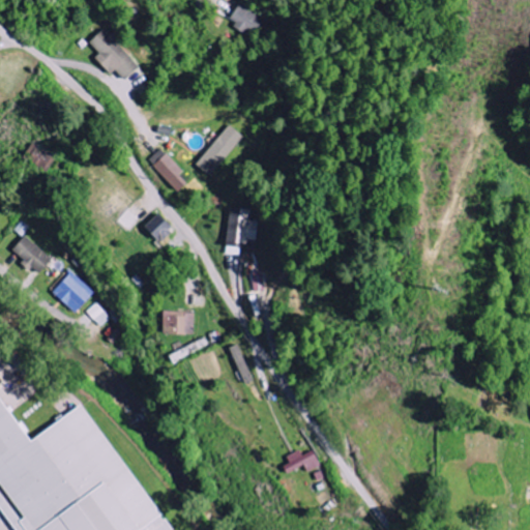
[(230,24),(255,34),(263,16),(238,5),(230,24)]
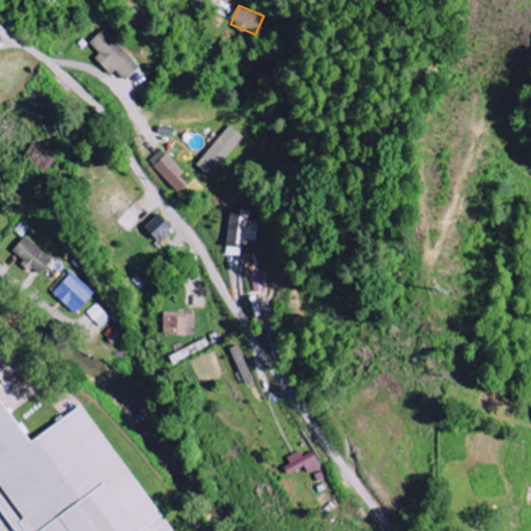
[(116,72),(127,82),(141,66),(104,30),(91,44),(101,53),(96,58),(113,75),(116,72)]
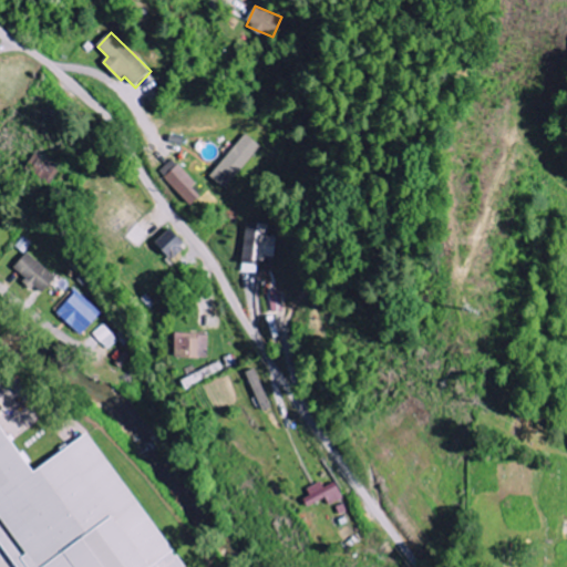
[(228,189),(261,146),(245,134),(213,177),(228,189)]
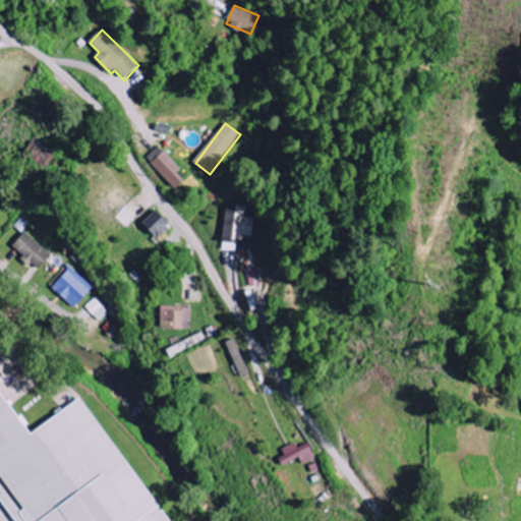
[(56,154),(35,140),(24,155),(46,169),(56,154)]
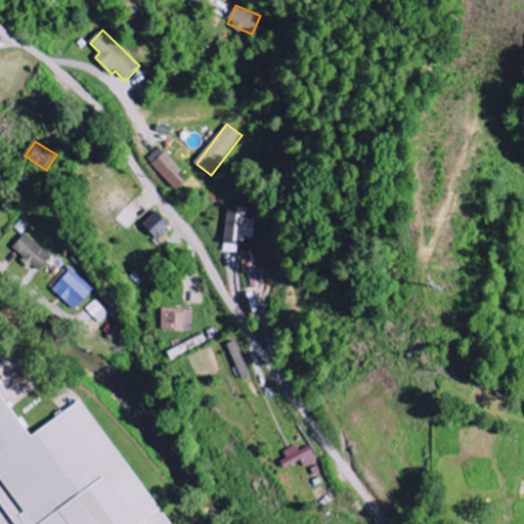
[(177,190),(189,179),(160,147),(148,159),(177,190)]
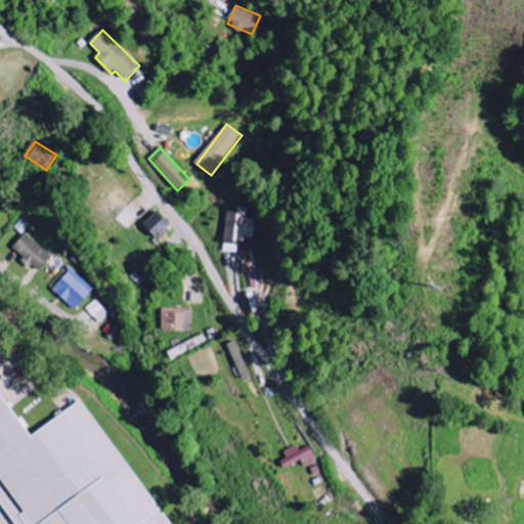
[(248,208),(228,205),(222,251),(235,253),(236,245),(244,246),(245,237),(253,238),(255,220),(247,219),(248,208)]
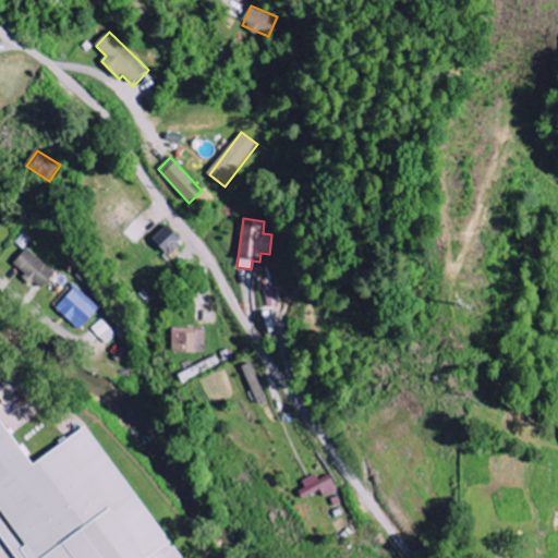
[(155,240),(172,257),(186,244),(169,226),(155,240)]
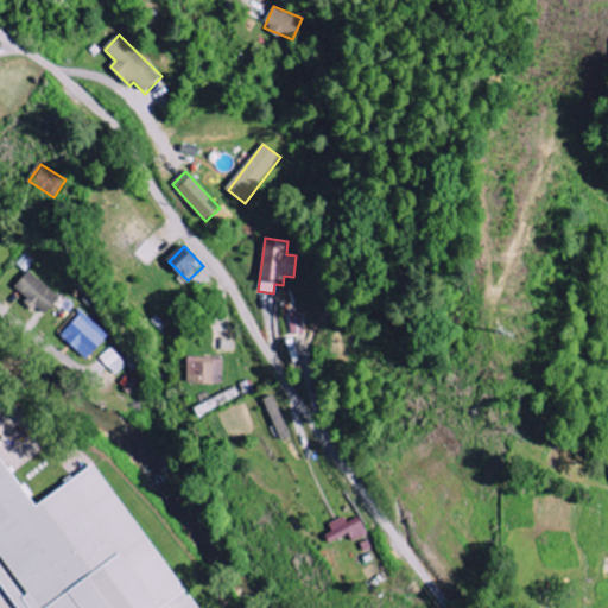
[(48,316),(62,296),(27,272),(16,289),(30,298),(27,303),(48,316)]
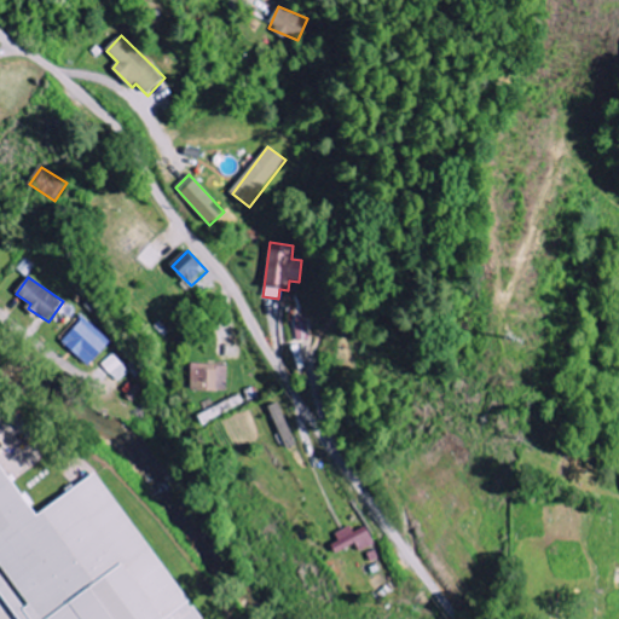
[(295,318),(296,340),(310,340),(308,317),(295,318)]
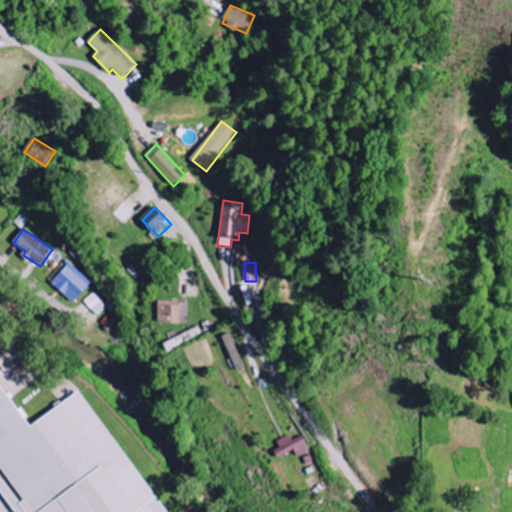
[(76,302),(92,281),(68,263),(52,285),(76,302)]
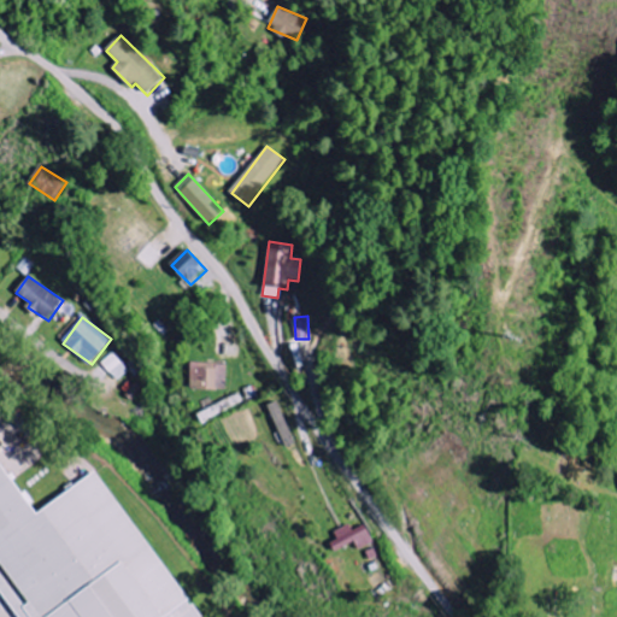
[(100,363),(117,382),(129,371),(112,353),(100,363)]
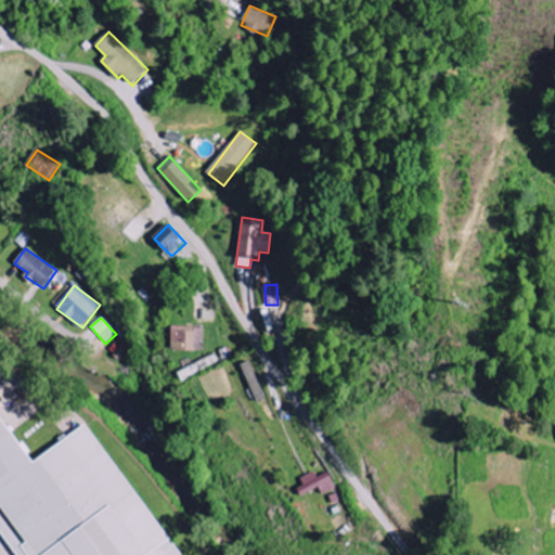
[(204,351),(204,327),(172,326),(171,350),(204,351)]
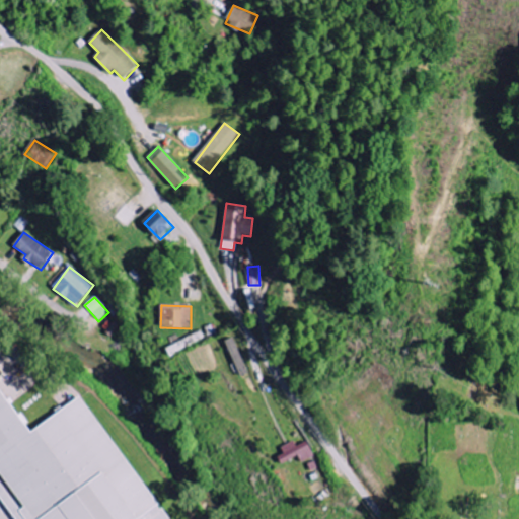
[(168,518),(86,395),(31,432),(3,389),(0,390),(0,497),(14,518),(168,518)]
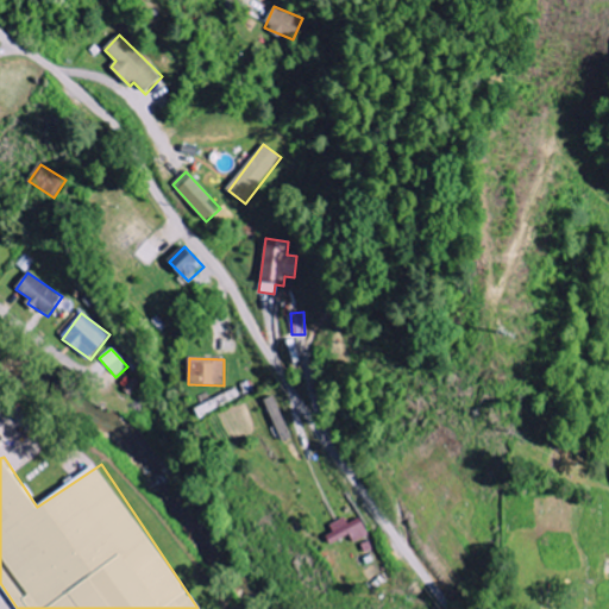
[(327,537),(332,546),(350,535),(355,544),(370,535),(359,518),(349,523),(345,518),(330,526),(334,532),(327,537)]
